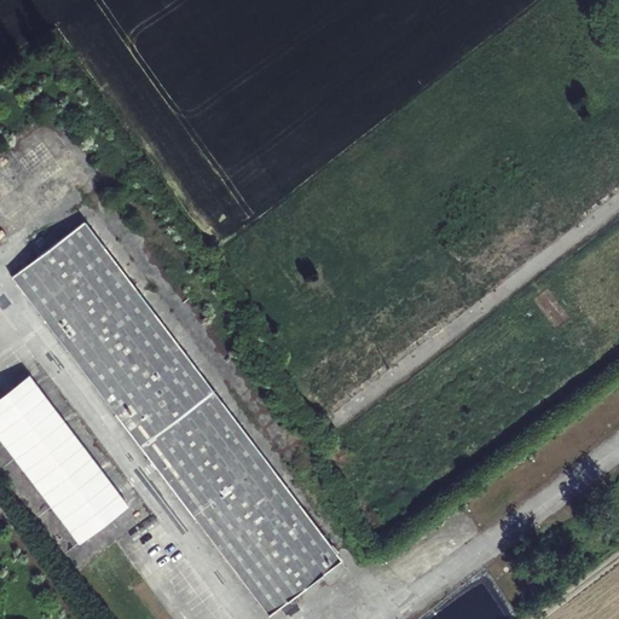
[(618,104),(603,117),(618,136),(618,104)]
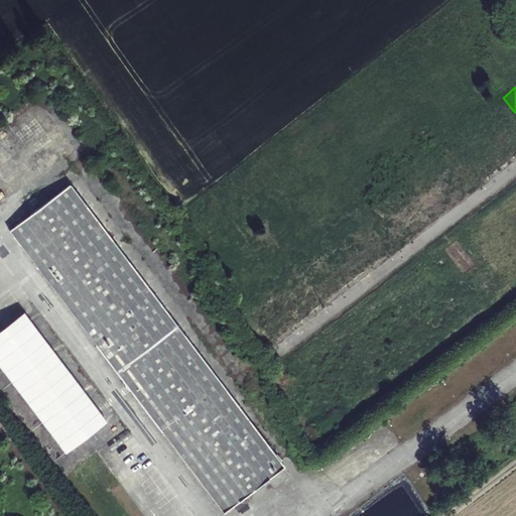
[(21,246),(223,513),(283,468),(69,184),(9,230),(13,236),(21,246)]
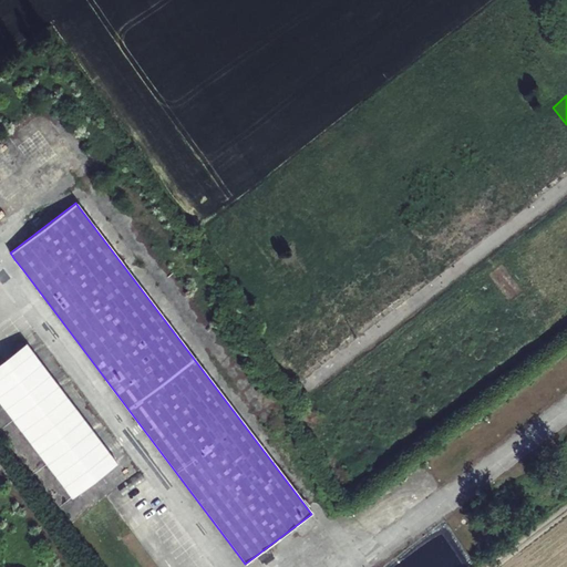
[(310,310),(320,303),(313,291),(302,299),(310,310)]
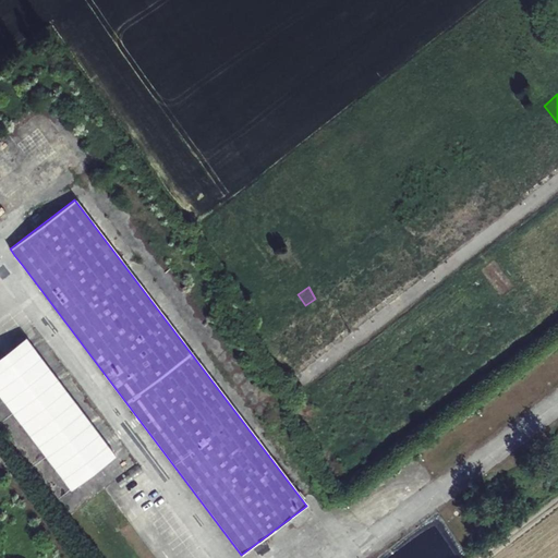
[(145,469),(122,485),(125,489),(148,473),(145,469)]
